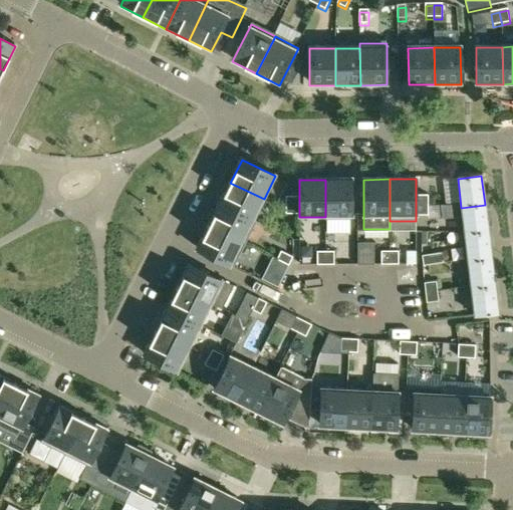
[(325,217),(325,222),(327,222),(327,236),(350,236),(350,222),(351,222),(351,180),(325,180),(325,217)]
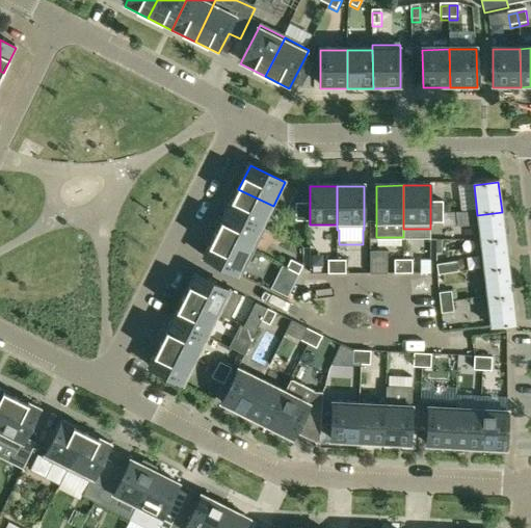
[(238,189),(227,212),(261,230),(262,229),(273,206),(238,189)]
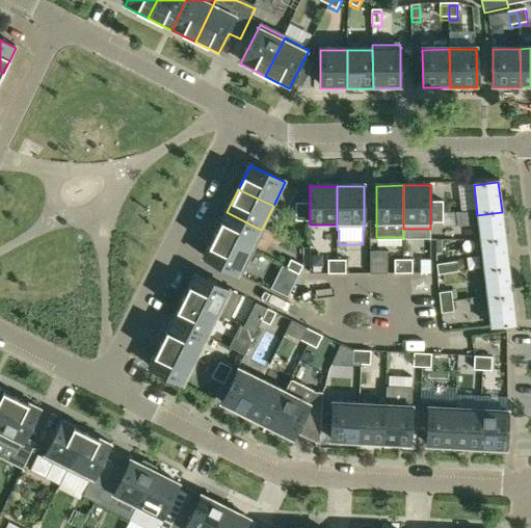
[(430,204),(430,215),(444,214),(444,204),(430,204)]
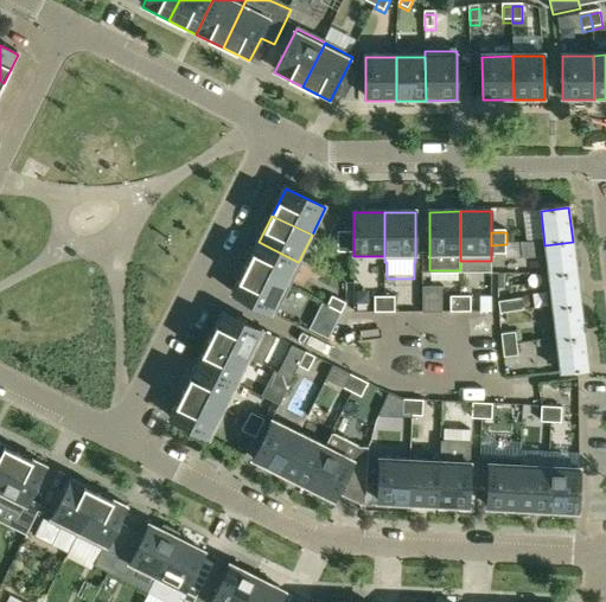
[(353,245),(353,235),(338,235),(338,245),(353,245)]
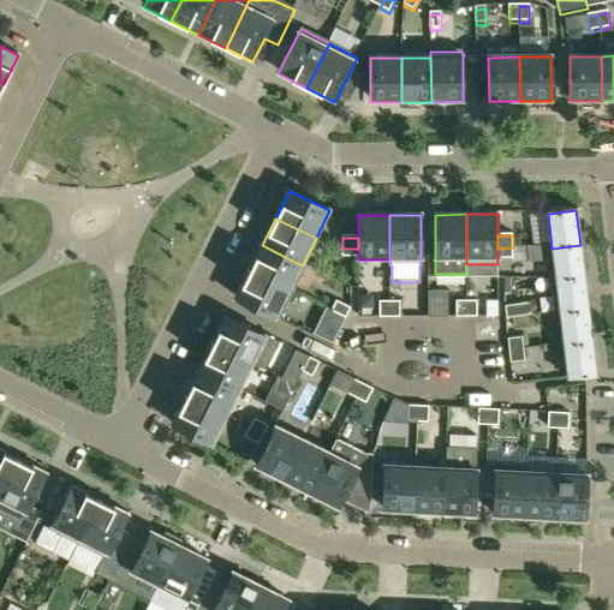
[(293,294),(308,267),(303,264),(302,265),(262,245),(249,273),(293,294)]
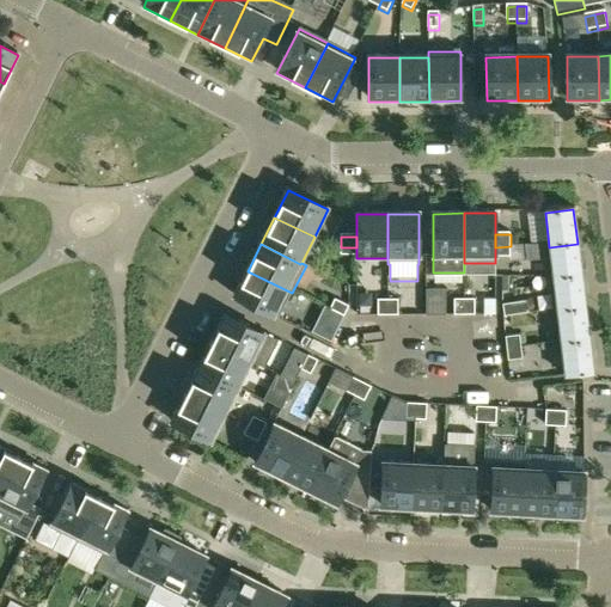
[(549,247),(525,247),(527,264),(551,262),(554,280),(581,276),(578,244),(549,247)]
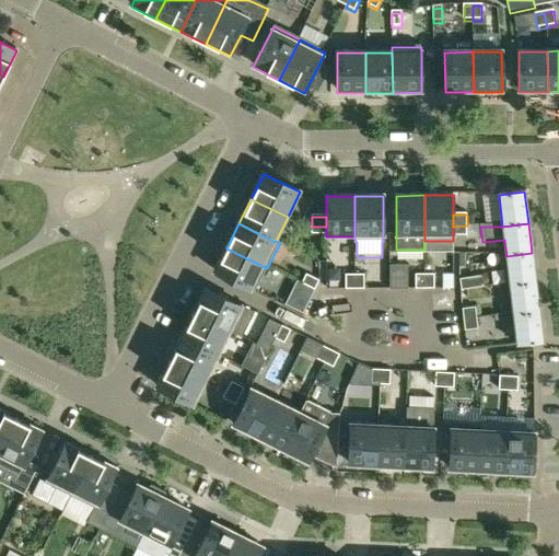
[(467,226),(453,227),(453,238),(467,238),(467,226)]
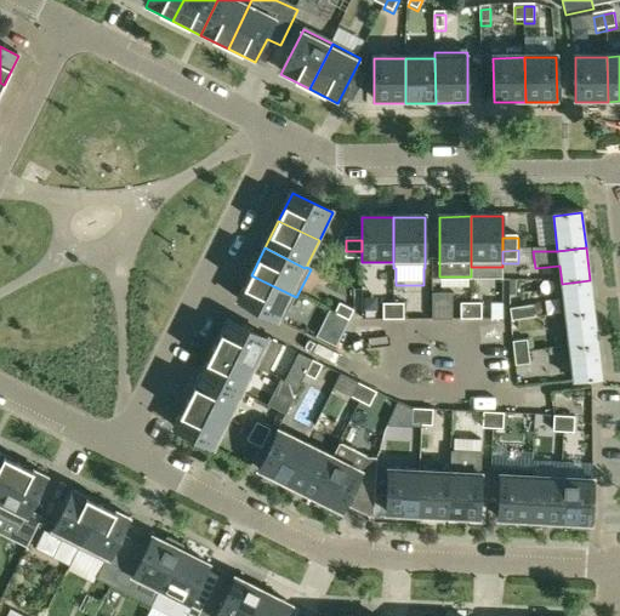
[(346,251),(346,261),(362,261),(362,251),(346,251)]
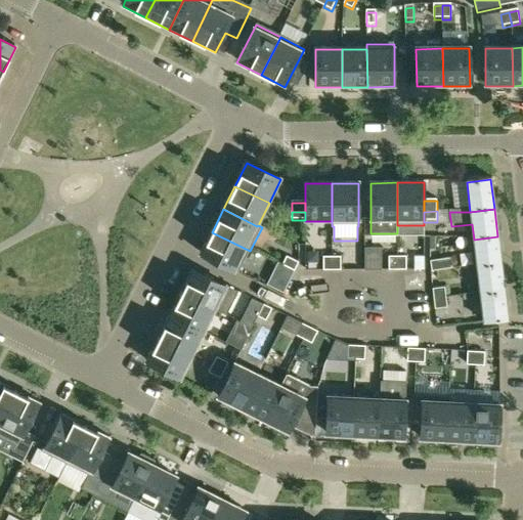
[(212,232),(201,255),(238,274),(250,251),(212,232)]
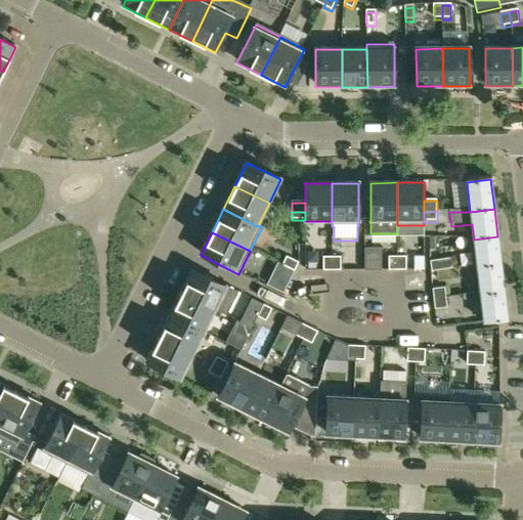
[(477,267),(500,265),(497,236),(474,240),(477,267)]
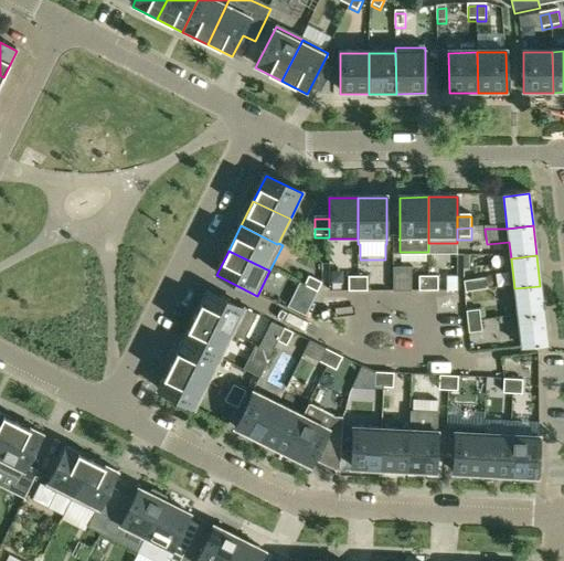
[(393,294),(411,294),(411,270),(393,270),(393,294)]
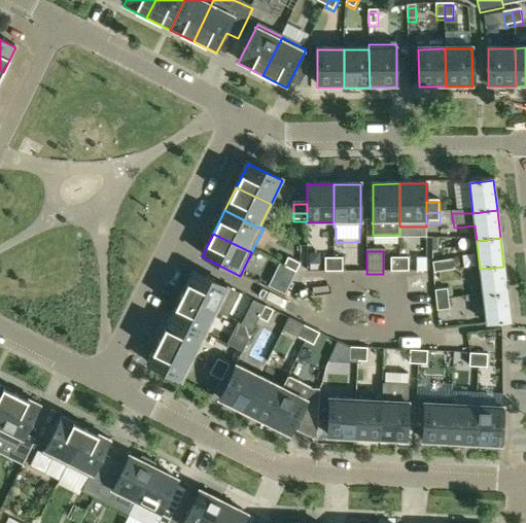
[(296,274),(301,266),(288,259),(284,269),(296,274)]
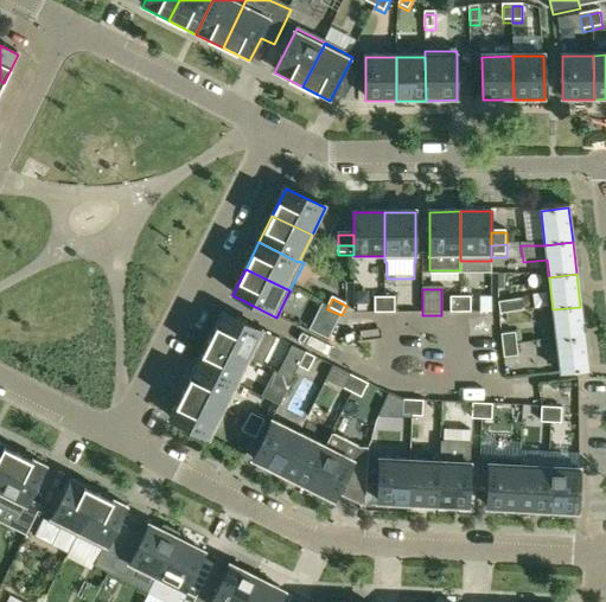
[(386,300),(375,300),(375,315),(386,315),(386,300)]
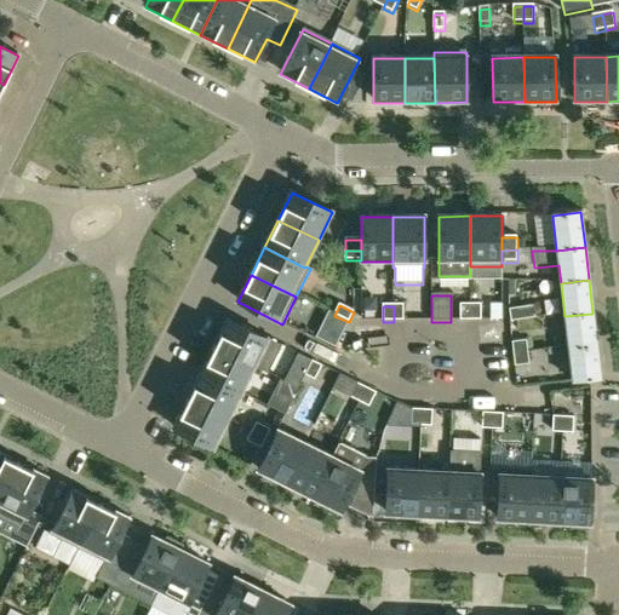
[(394,322),(403,322),(403,306),(394,306),(394,322)]
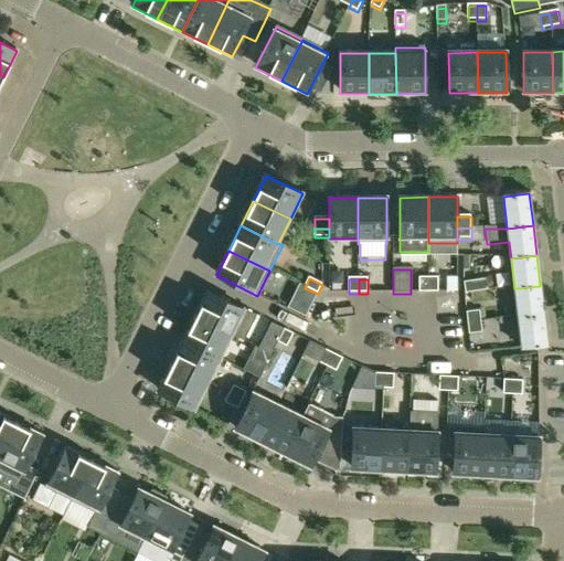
[(429,279),(419,279),(419,294),(429,294),(429,279)]
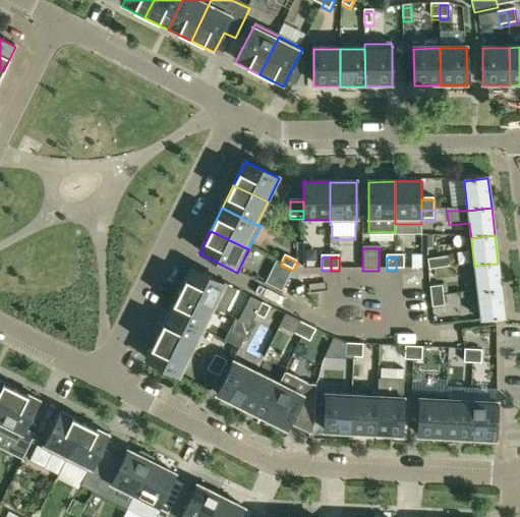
[(396,271),(404,271),(404,257),(396,257),(396,271)]
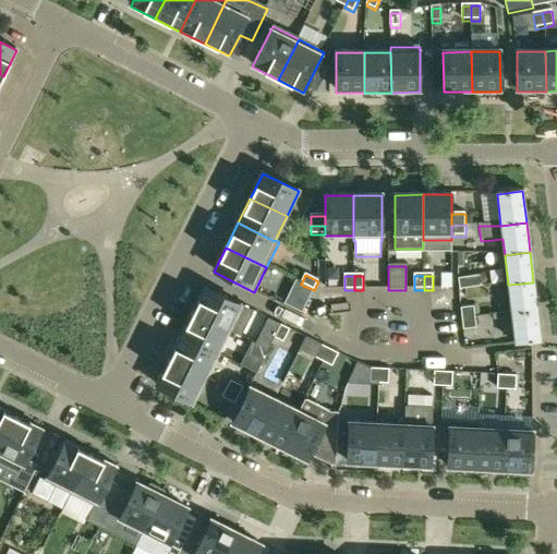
[(460,291),(482,288),(481,277),(459,280),(460,291)]
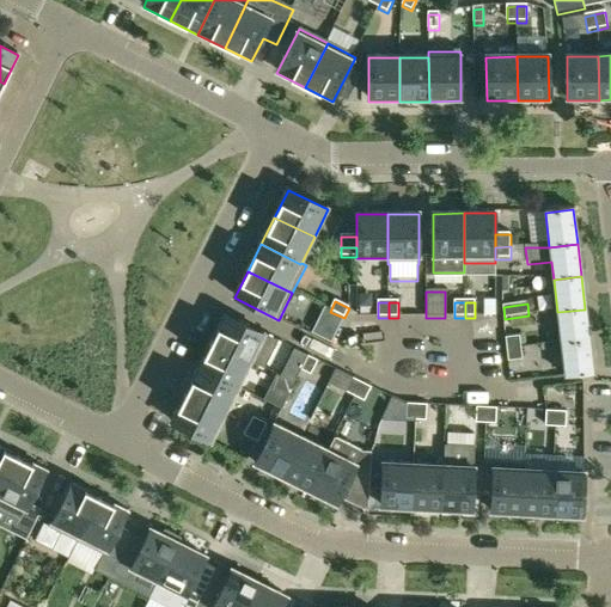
[(557,312),(561,345),(590,342),(585,310),(557,312)]
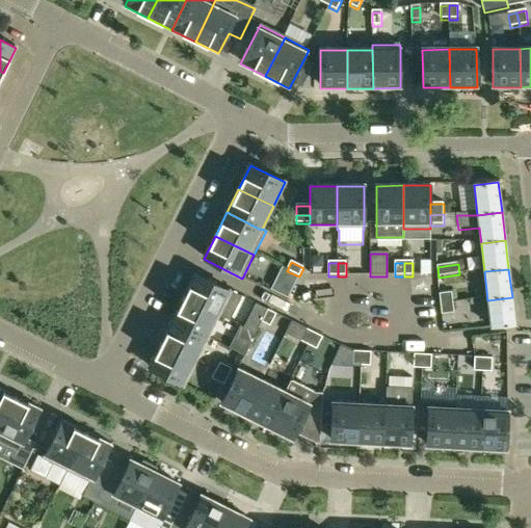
[(292,273),(286,285),(293,288),(299,278),(292,273)]
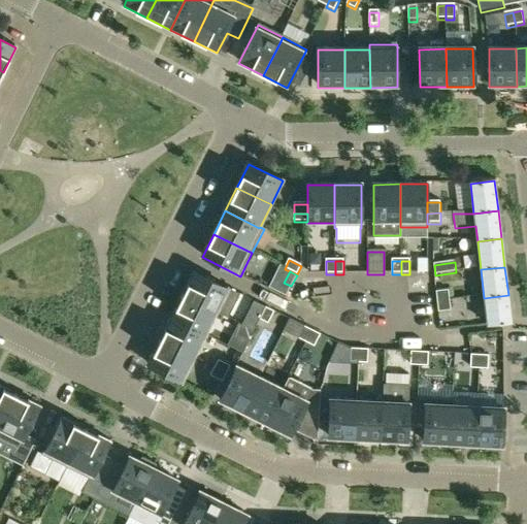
[(194,273),(183,296),(217,314),(228,319),(240,296),(228,290),(194,273)]
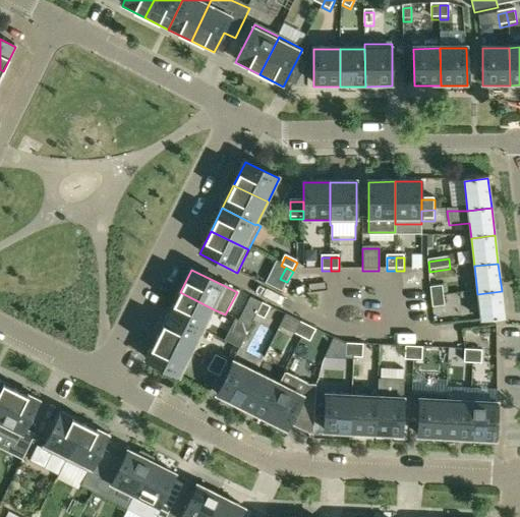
[(444,298),(443,288),(430,289),(431,299),(444,298)]
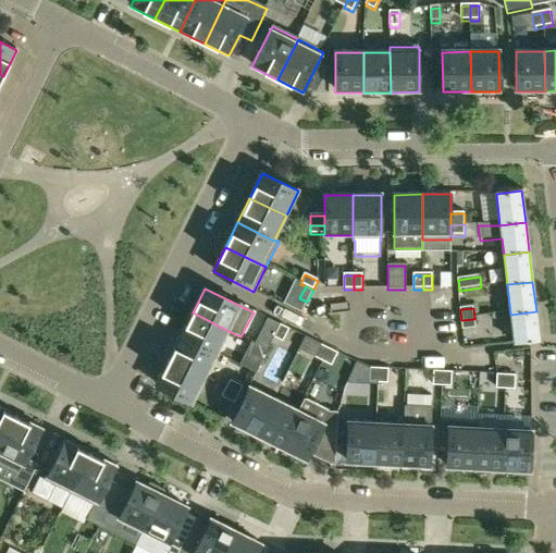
[(536,311),(510,315),(514,344),(540,342),(536,311)]
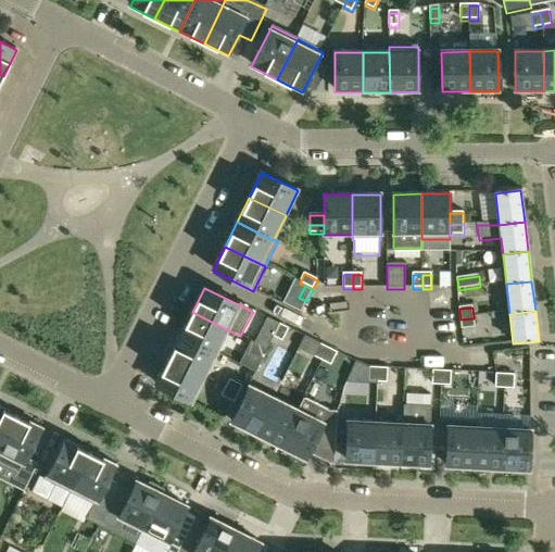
[(192,312),(179,337),(216,354),(228,330),(192,312)]
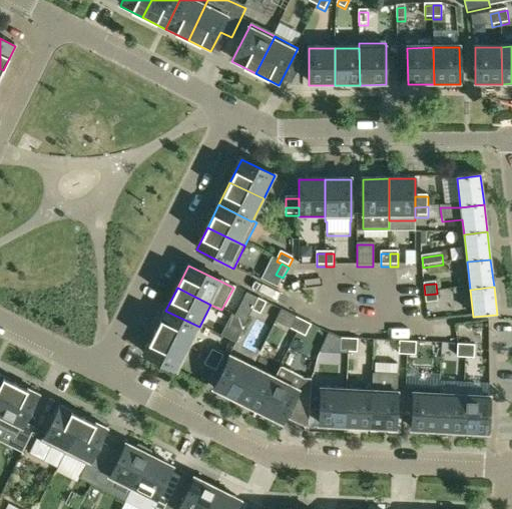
[(425,295),(426,305),(438,304),(437,294),(425,295)]
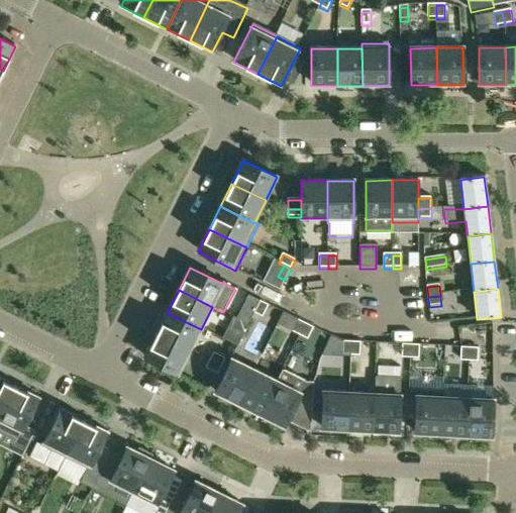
[(260,302),(248,297),(237,320),(248,325),(260,302)]
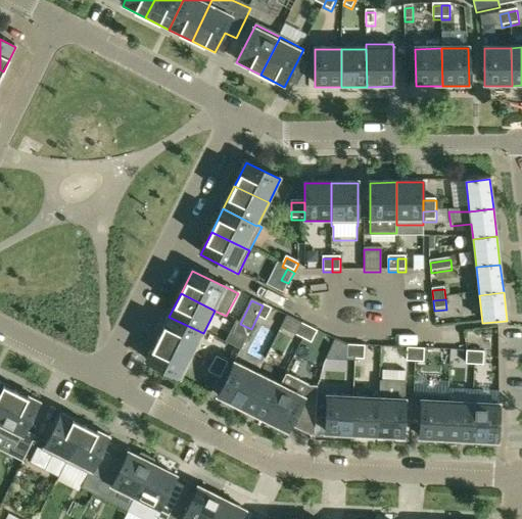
[(264,305),(257,318),(266,322),(272,311),(264,305)]
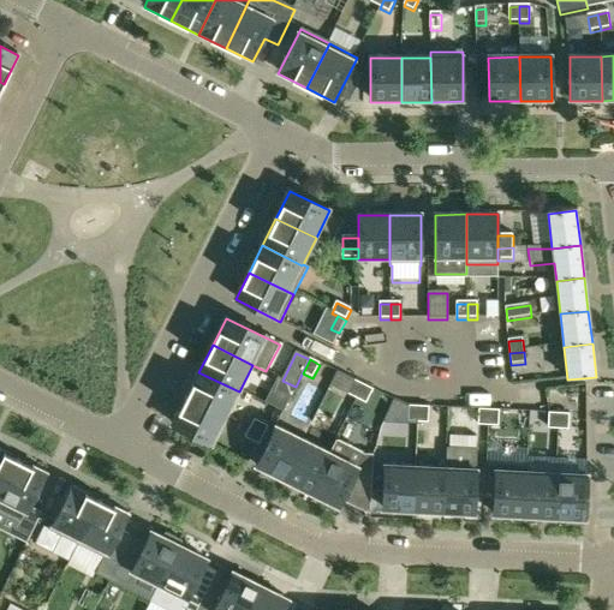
[(225,419),(239,392),(198,372),(185,399),(225,419)]
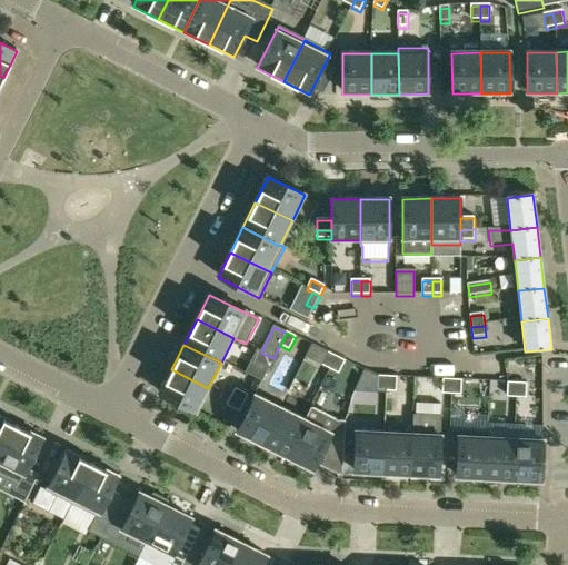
[(261,353),(257,362),(269,367),(273,358),(261,353)]
